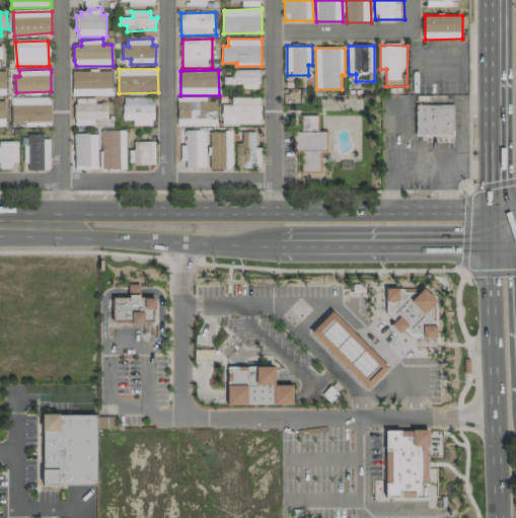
[(114,71),(73,72),(72,89),(74,89),(74,96),(114,95),(114,71)]
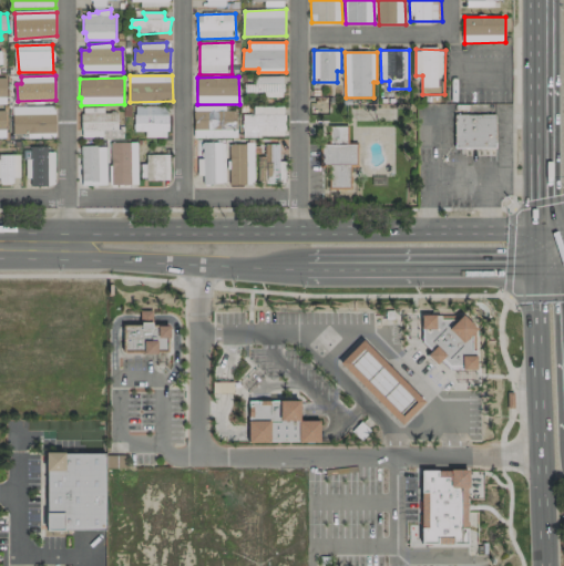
[(266,93),(269,100),(283,96),(284,78),(257,78),(257,84),(246,84),(246,93),(266,93)]
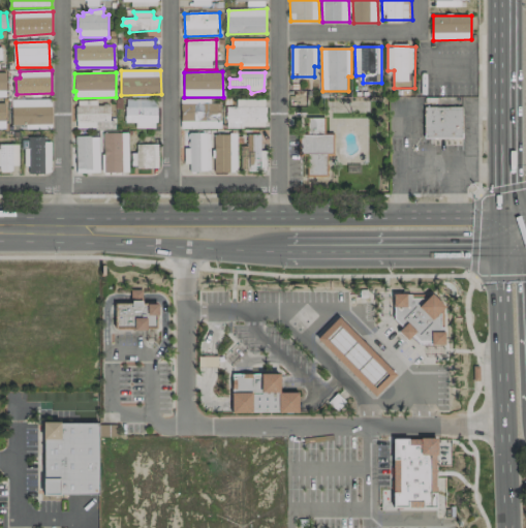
[(223,129),(222,103),(213,104),(213,99),(182,100),(182,129),(223,129)]
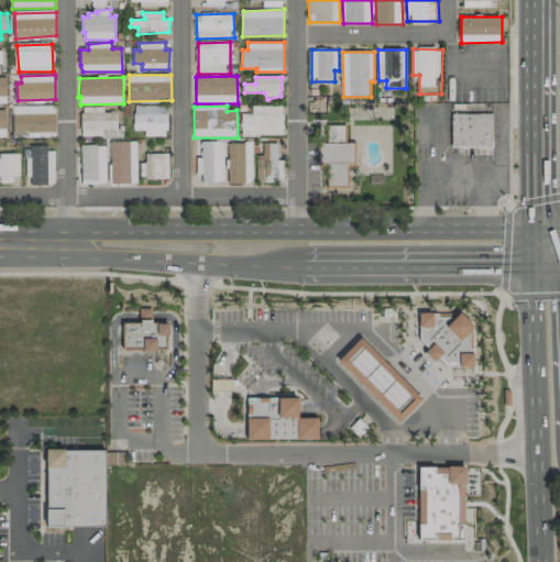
[(282,106),(253,107),(254,113),(241,113),(243,139),(284,135),(282,106)]
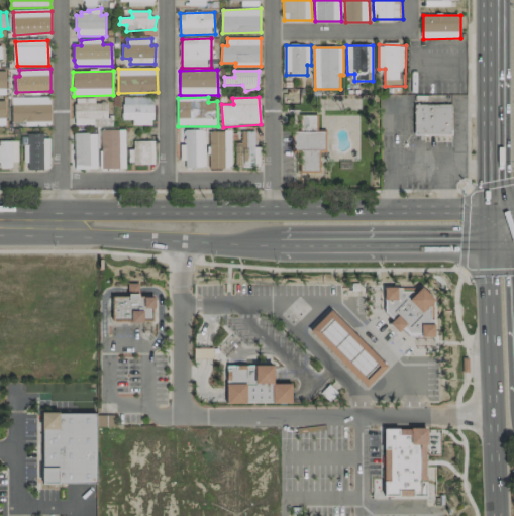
[(49,100),(13,98),(14,124),(50,122),(49,100)]
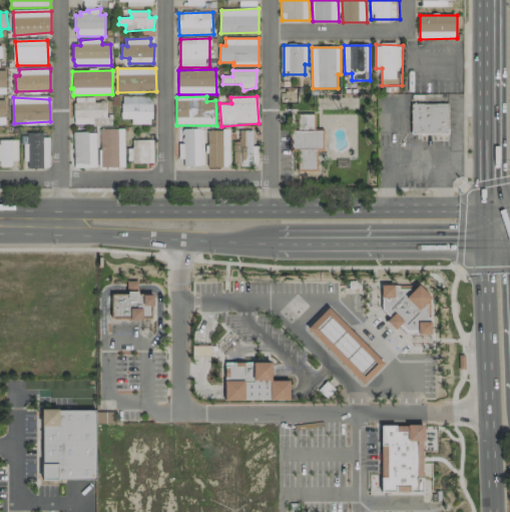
[(108,118),(94,117),(93,124),(76,124),(74,104),(78,104),(77,98),(94,97),(95,103),(106,103),(108,118)]
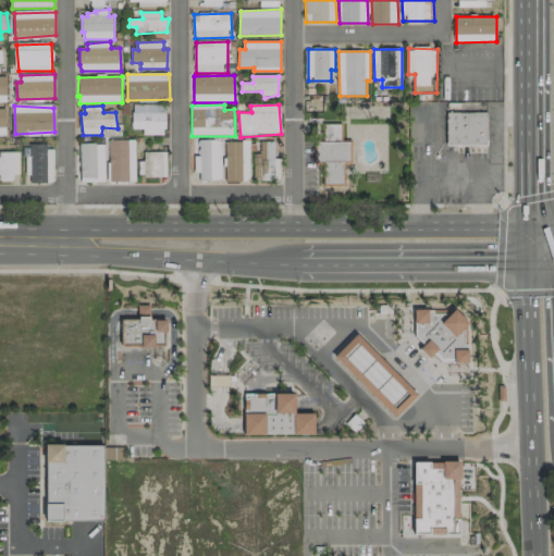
[(165,106),(134,106),(133,130),(145,128),(144,135),(164,135),(164,128),(167,128),(168,113),(165,113),(165,106)]
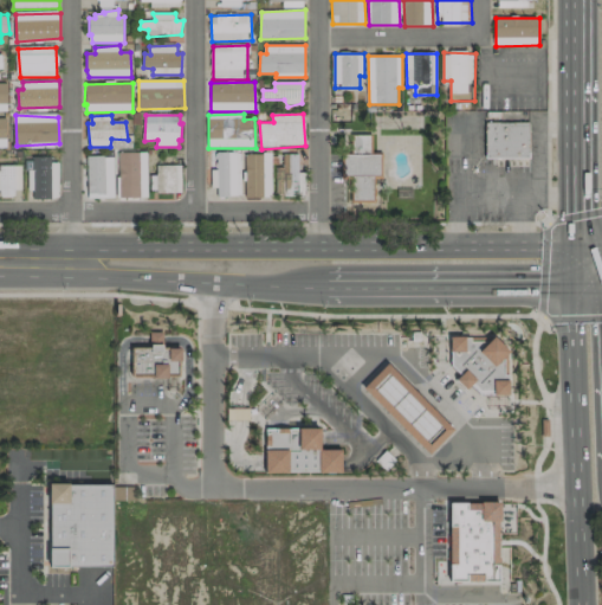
[(489,124),(487,159),(531,159),(532,124),(489,124)]
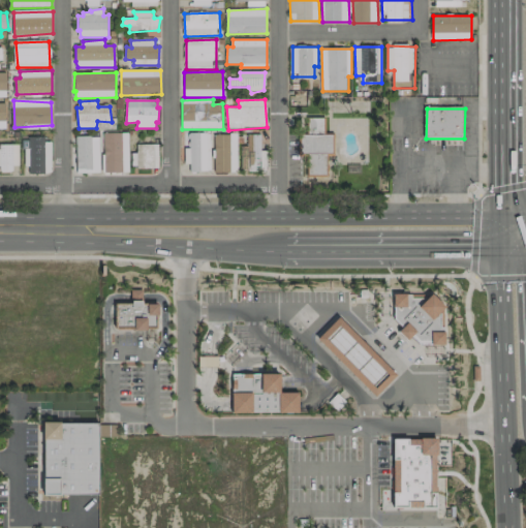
[(326,117),(326,134),(334,135),(335,154),(328,155),(327,177),(310,177),(309,154),(302,153),(301,136),(309,135),(309,119),(326,117)]
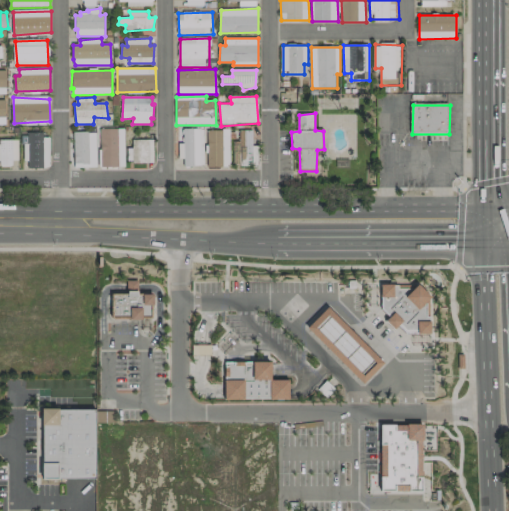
[(185,129),(204,128),(204,165),(195,167),(185,166),(185,129)]
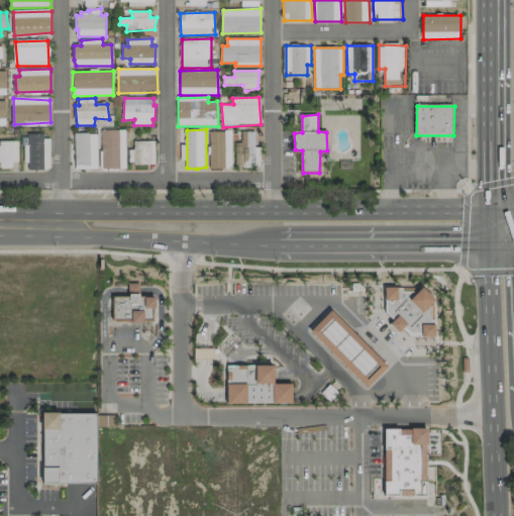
[(125,130),(127,167),(102,169),(102,131),(125,130)]
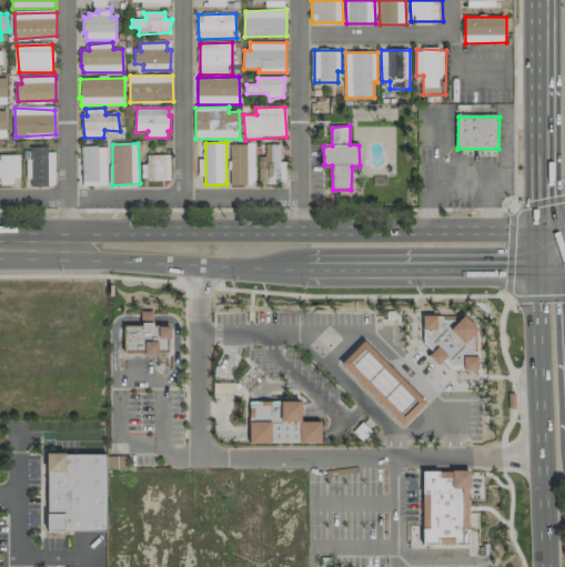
[(281,144),(269,145),(268,159),(260,158),(260,182),(288,182),(289,161),(280,161),(281,144)]
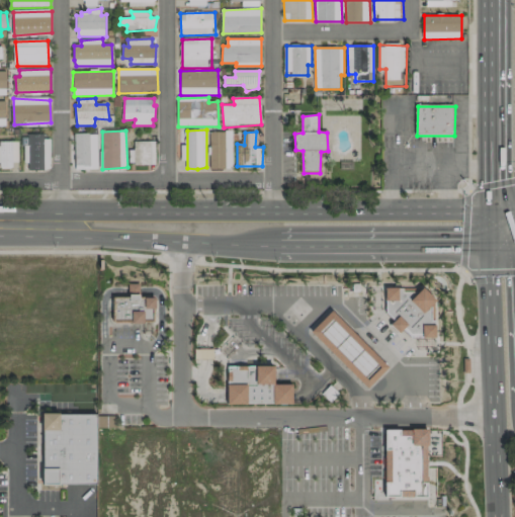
[(98,135),(91,136),(90,133),(75,134),(76,170),(98,169),(98,135)]
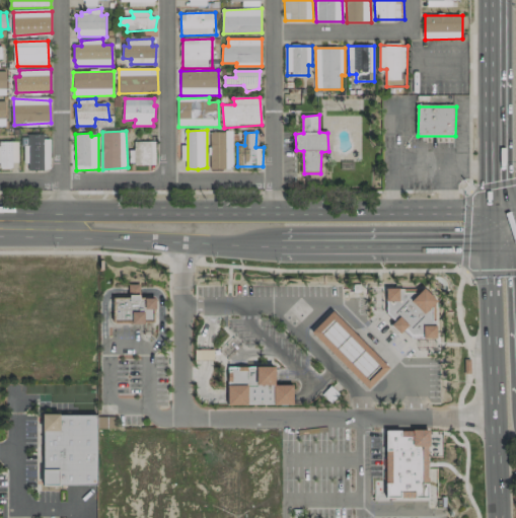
[(212,133),(212,169),(233,169),(233,138),(225,138),(225,133),(212,133)]
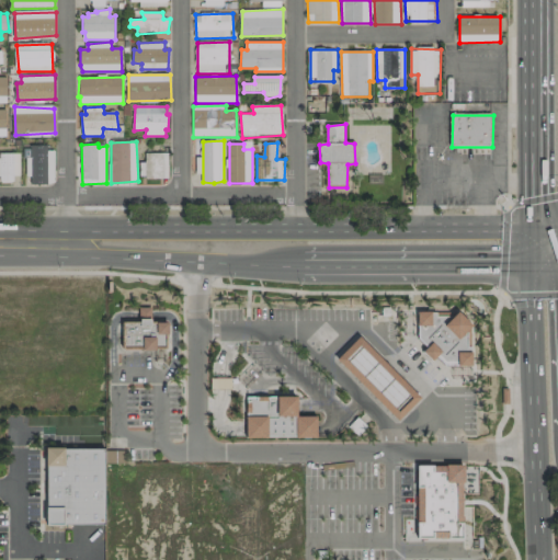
[(56,151),(48,150),(47,145),(33,145),(31,149),(24,150),(24,159),(29,159),(26,178),(32,175),(31,184),(56,182),(56,151)]
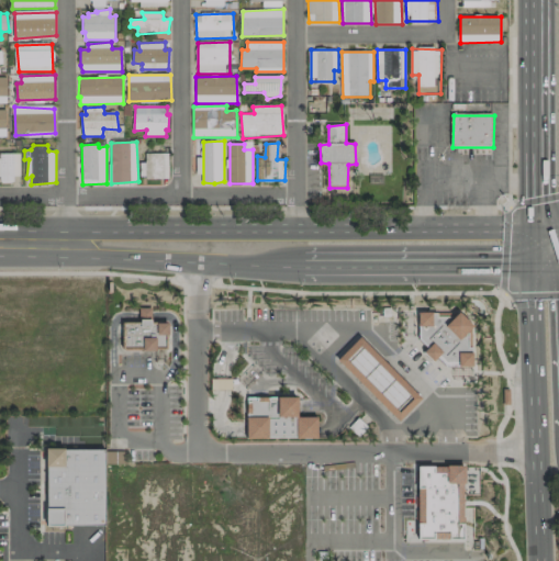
[(21,178),(21,154),(1,153),(1,159),(0,158),(0,176),(1,184),(14,182),(13,176),(21,178)]
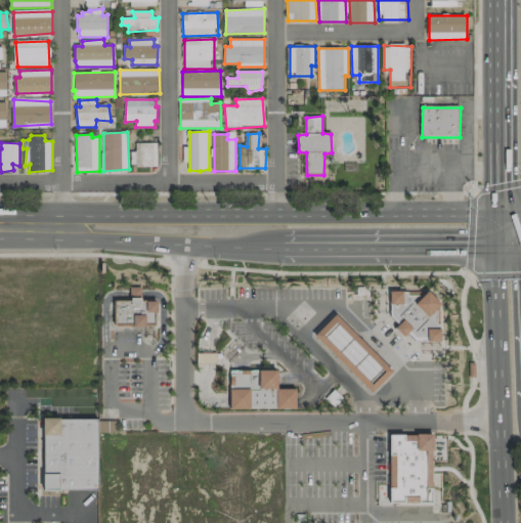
[(159,143),(137,143),(136,151),(132,151),(132,165),(137,165),(137,167),(160,167),(159,143)]
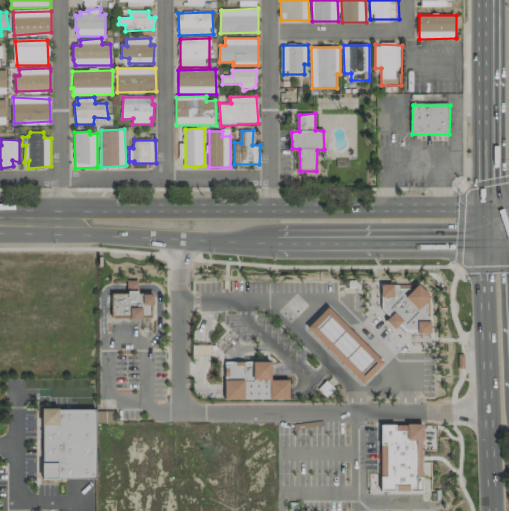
[(154,295),(153,318),(143,318),(143,320),(131,320),(131,318),(113,319),(114,294),(128,294),(128,281),(139,281),(139,294),(154,295)]
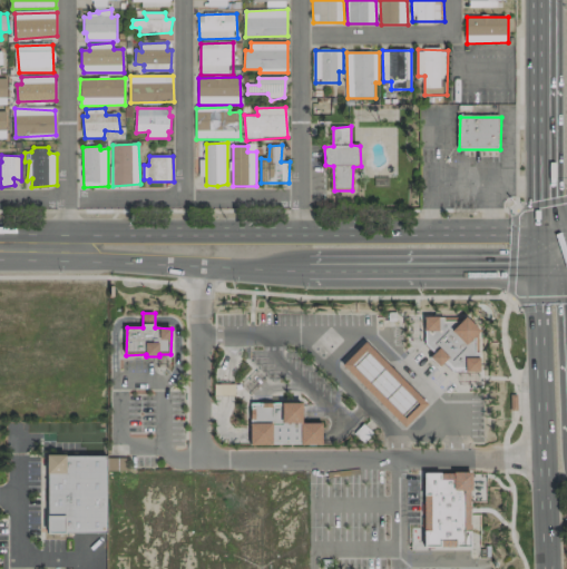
[(479,372),(455,372),(426,344),(427,317),(467,317),(480,331),(479,372)]
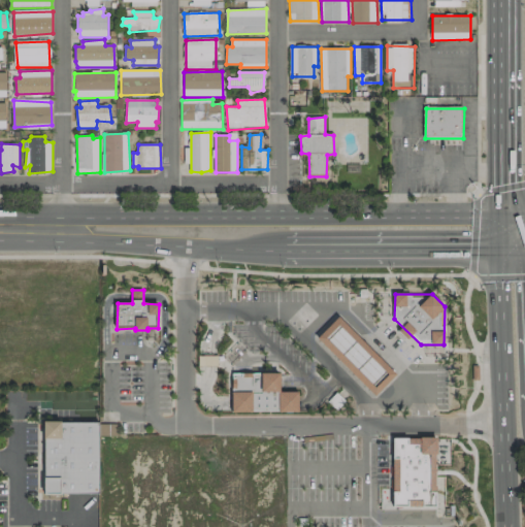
[(396,375),(339,317),(318,338),(374,396),(396,375)]
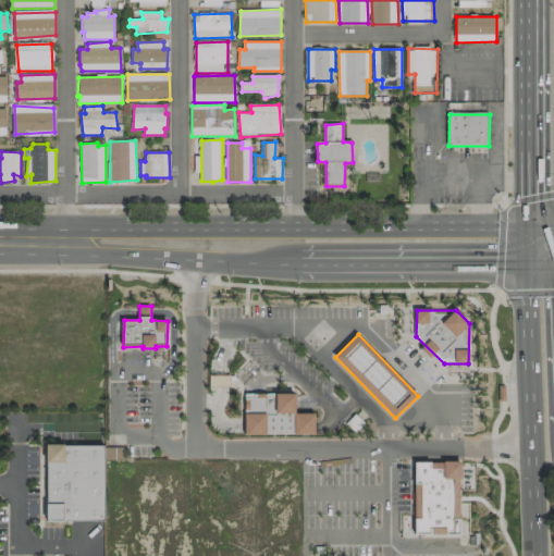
[(295,394),(295,415),(316,414),(316,435),(245,434),(246,394),(255,394),(295,394)]
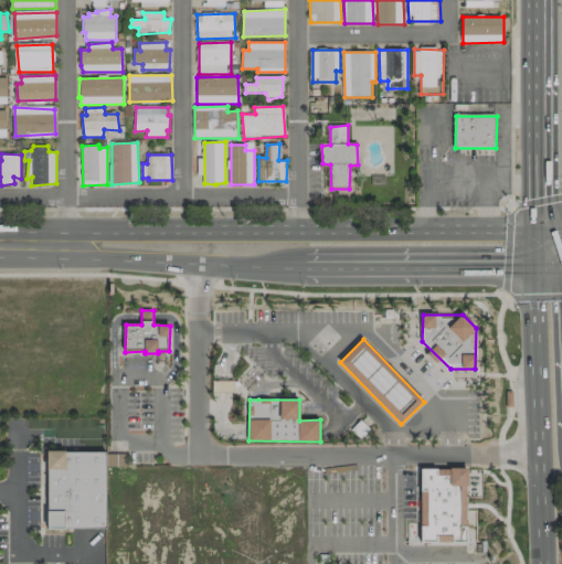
[(108,529),(49,529),(48,451),(66,451),(66,454),(107,453),(108,529)]
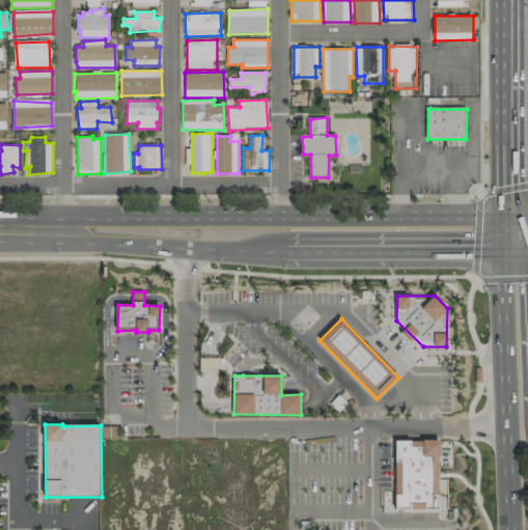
[(438,440),(440,510),(396,509),(395,441),(438,440)]
